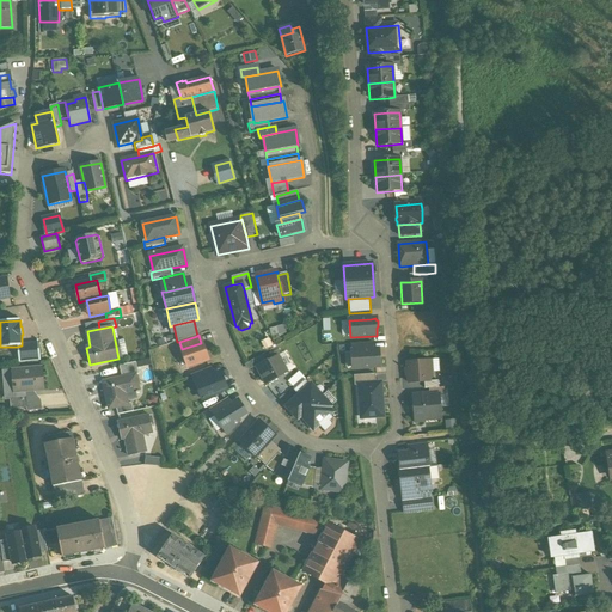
[(201,343),(182,349),(188,367),(208,361),(202,342),(201,343)]
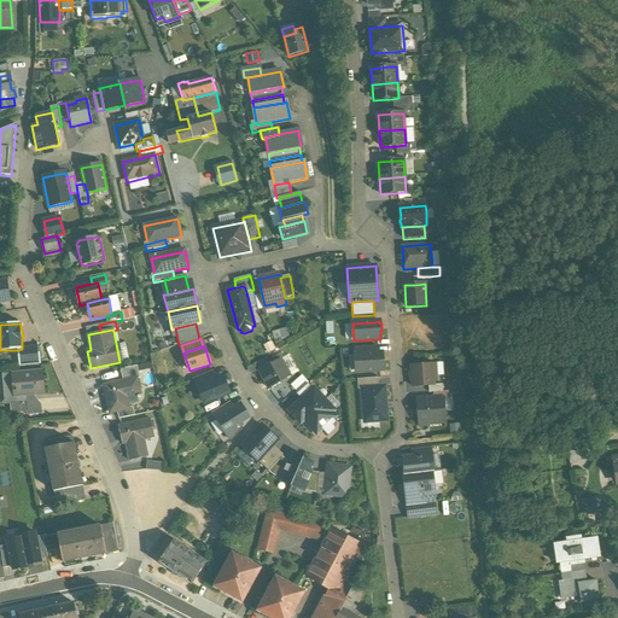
[(22,349),(17,350),(18,367),(41,365),(39,348),(22,349)]
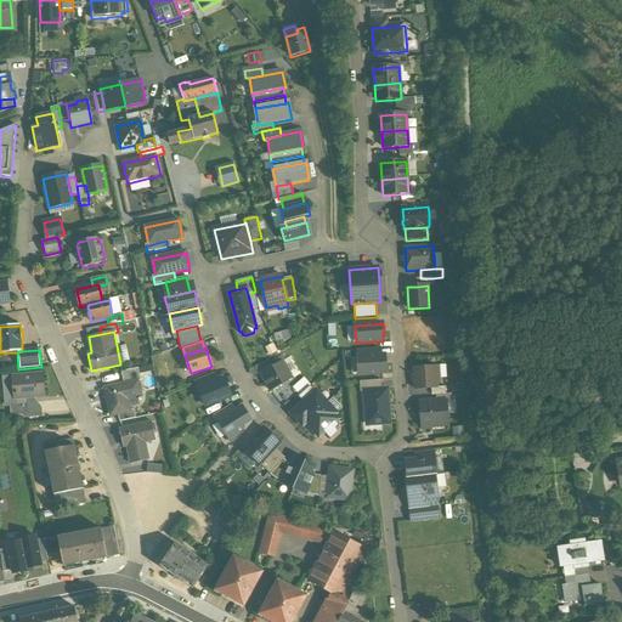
[(379,356),(357,357),(358,375),(385,373),(384,356),(379,356)]
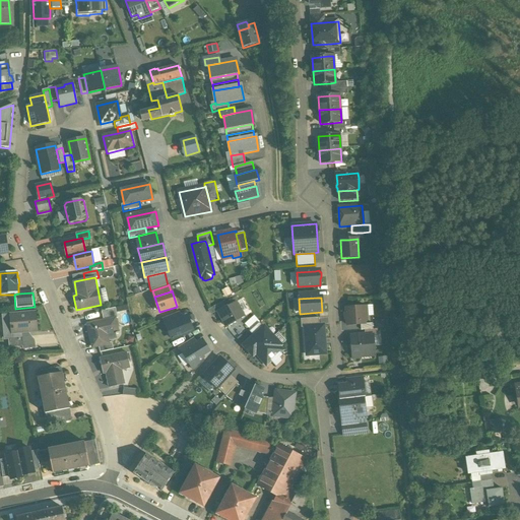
[(236,303),(228,307),(226,307),(217,312),(226,328),(236,323),(236,322),(244,317),(236,303)]
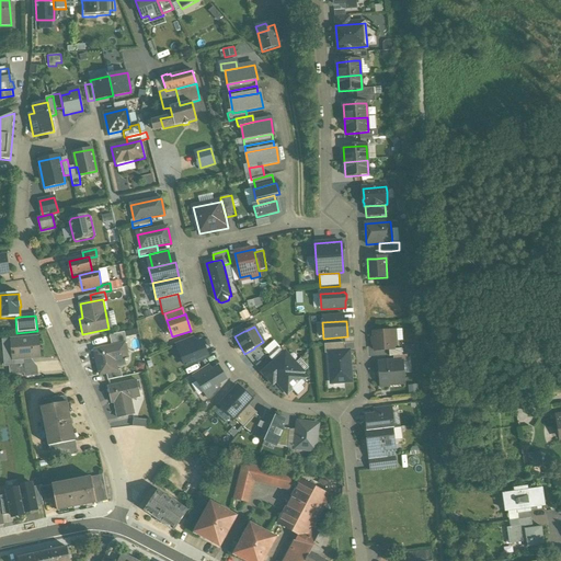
[(392,331),(373,333),(375,352),(389,351),(393,350),(393,346),(396,346),(395,340),(392,341),(392,331)]
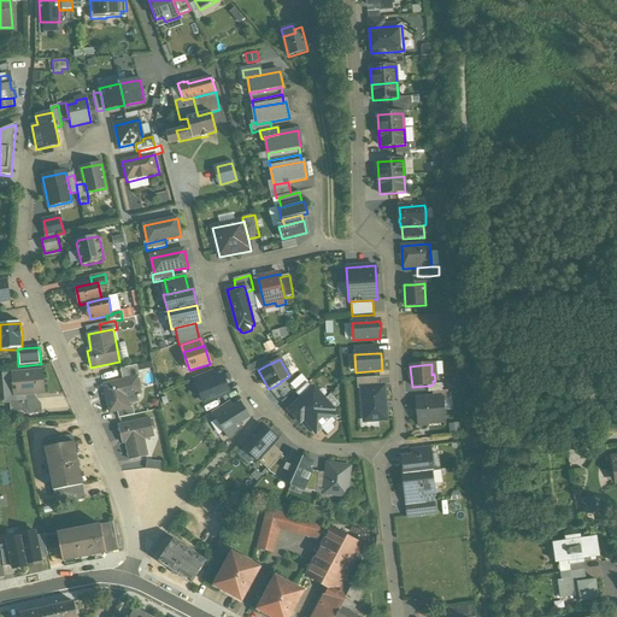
[(137,365),(121,369),(124,381),(137,378),(140,377),(137,365)]
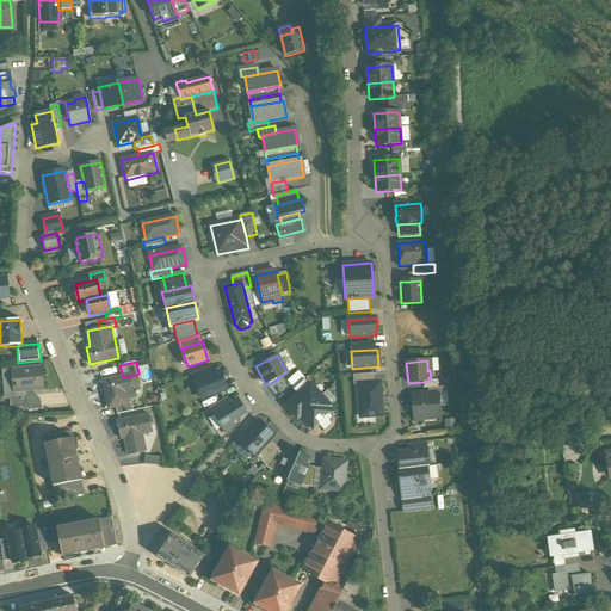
[(42,368),(13,371),(16,392),(26,392),(43,389),(42,368)]
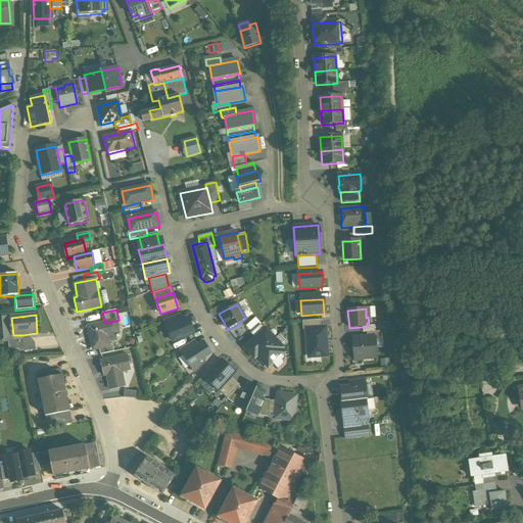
[(180,315),(163,321),(167,329),(168,328),(168,327),(183,321),(180,315)]
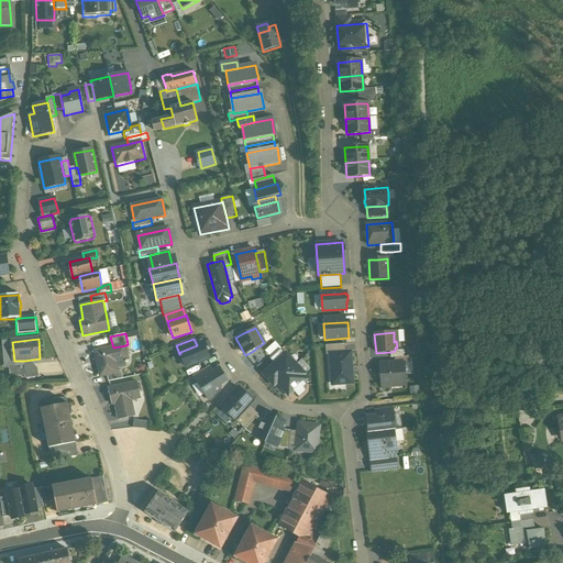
[(12,342),(3,343),(6,367),(10,367),(24,366),(24,361),(14,361),(12,342)]
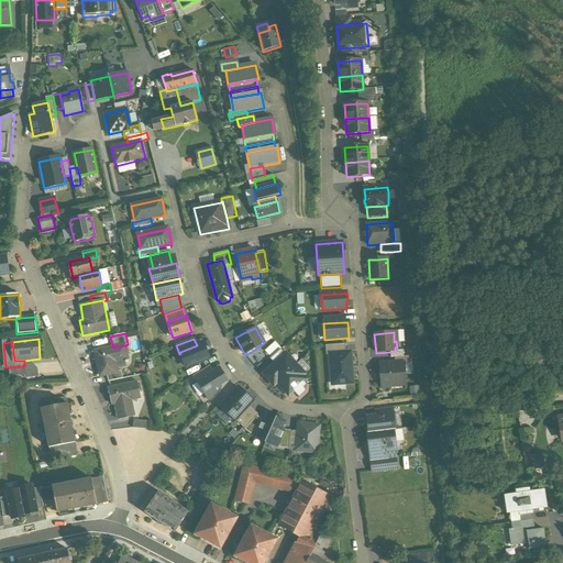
[(197,345),(180,352),(180,353),(187,368),(209,359),(202,342),(197,345)]
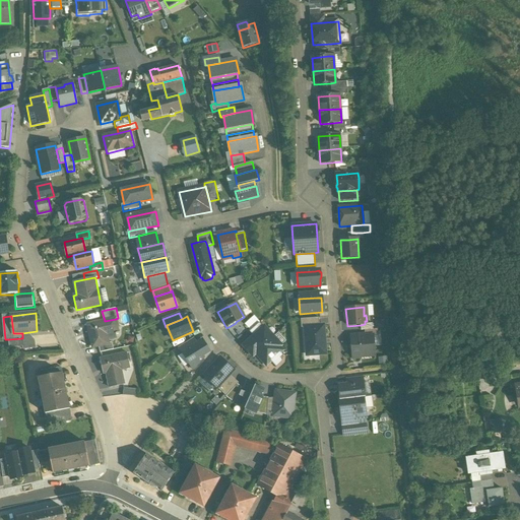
[(105,321),(87,325),(92,347),(99,346),(109,344),(109,343),(107,335),(119,332),(116,319),(105,321)]
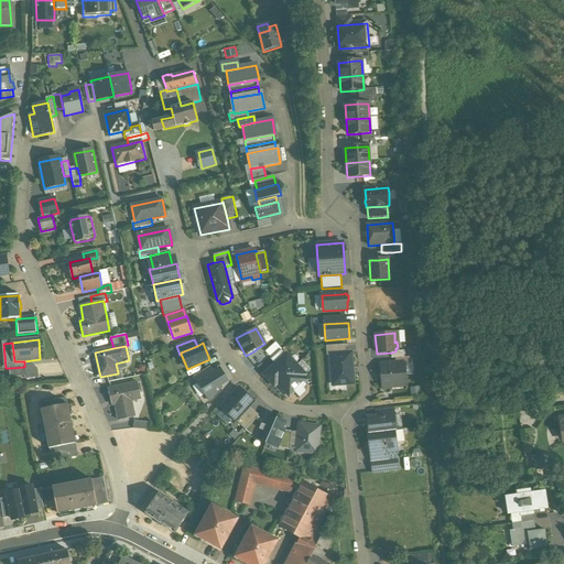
[(331,356),(346,355),(346,346),(326,347),(326,356),(331,356)]
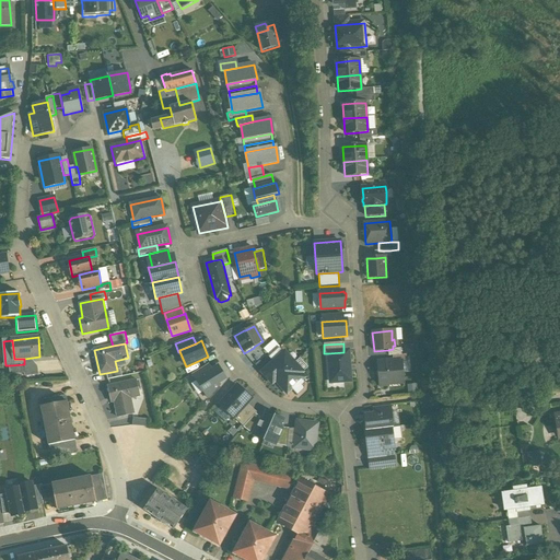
[(269,358),(272,362),(282,352),(279,349),(269,358)]
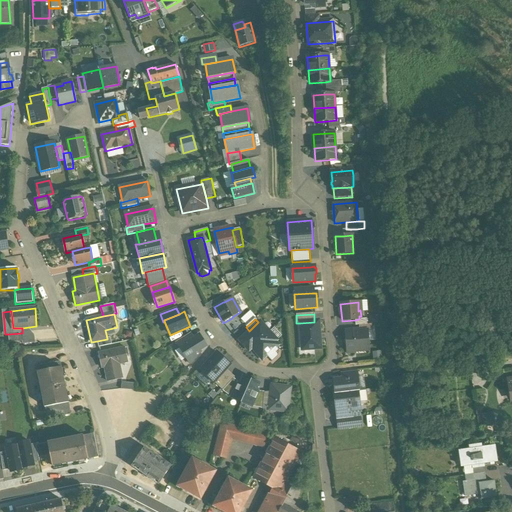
[(269,334),(258,322),(249,331),(239,340),(249,351),(252,349),(269,334)]
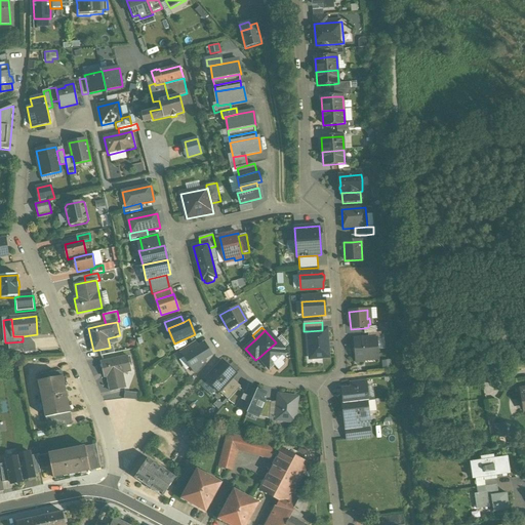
[(322,330),(308,331),(310,359),(329,358),(327,330),(322,330)]
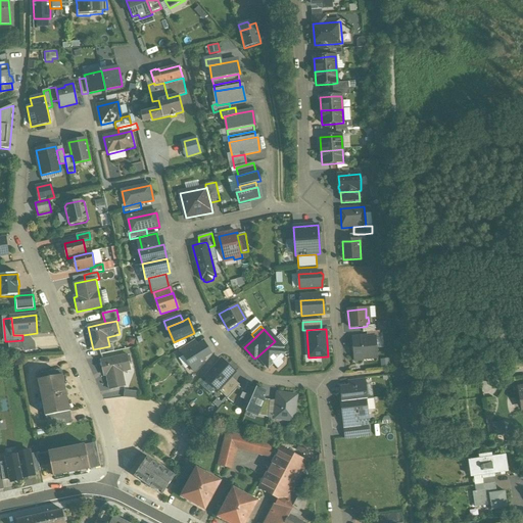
[(367,338),(354,339),(354,345),(352,348),(352,351),(354,352),(355,352),(355,355),(353,355),(354,362),(363,361),(363,359),(376,358),(374,338),(367,338)]
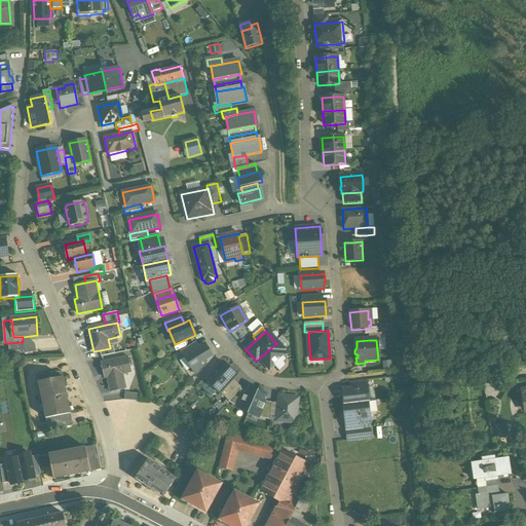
[(23,342),(9,343),(9,352),(23,350),(24,350),(24,347),(23,342)]
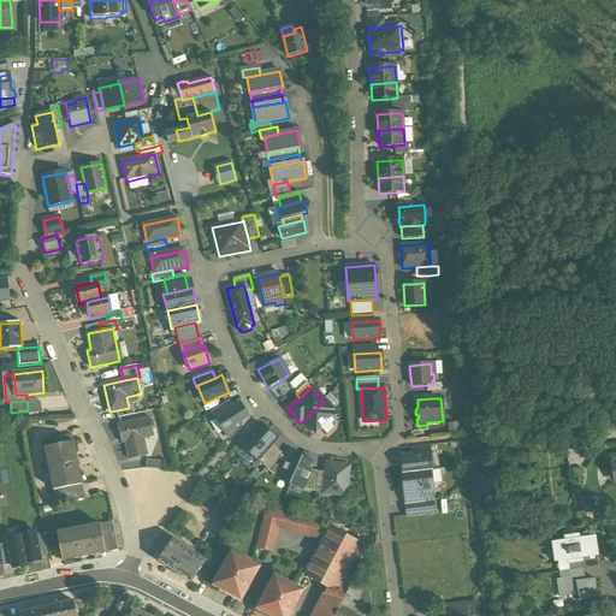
[(234,408),(230,401),(211,412),(215,420),(217,419),(215,418),(234,408)]
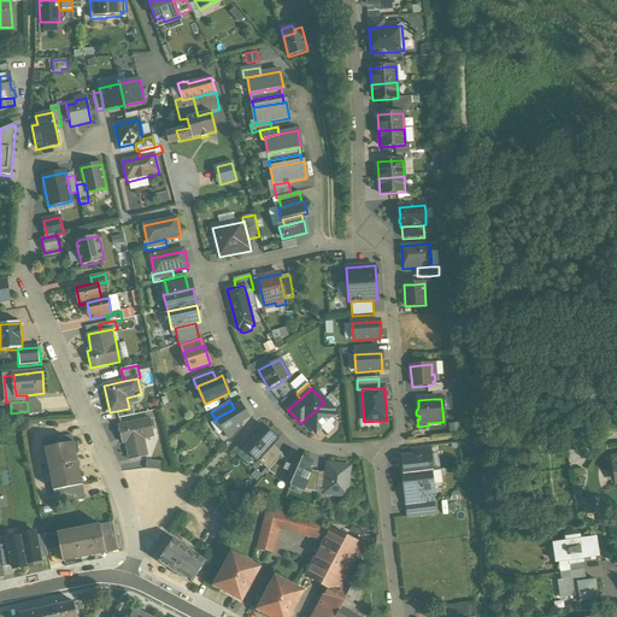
[(336,416),(324,403),(304,421),(317,434),(322,429),(333,418),(336,416)]
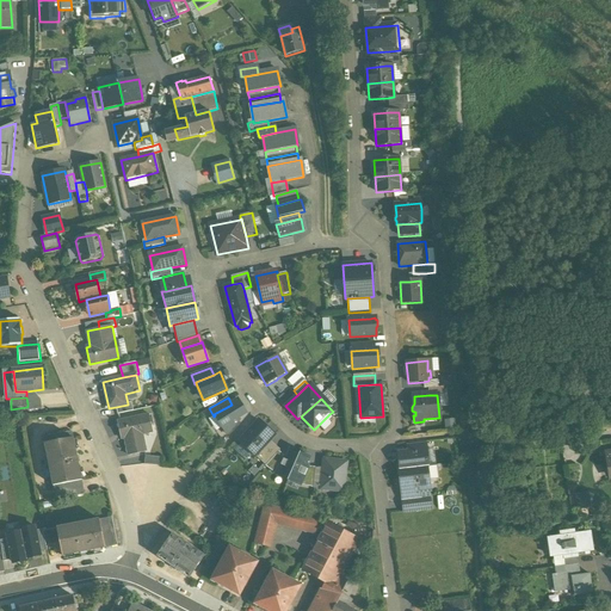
[(232,405),(214,414),(215,415),(227,434),(246,414),(238,400),(232,405)]
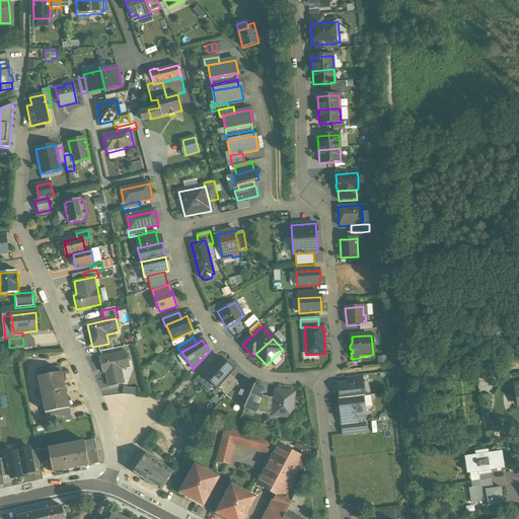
[(108,344),(98,346),(100,352),(114,349),(112,342),(108,343),(108,344)]
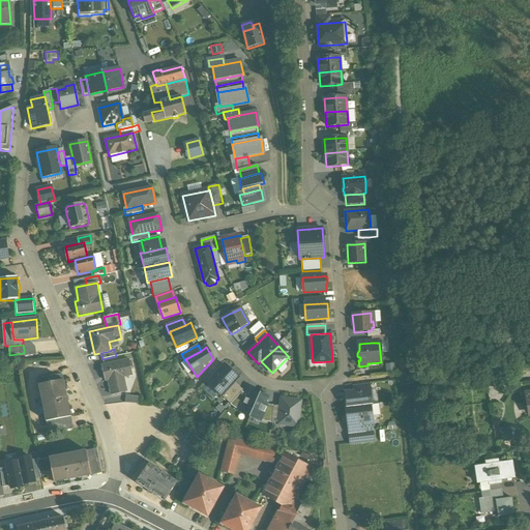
[(286,359),(276,369),(282,374),(288,367),(289,362),(286,359)]
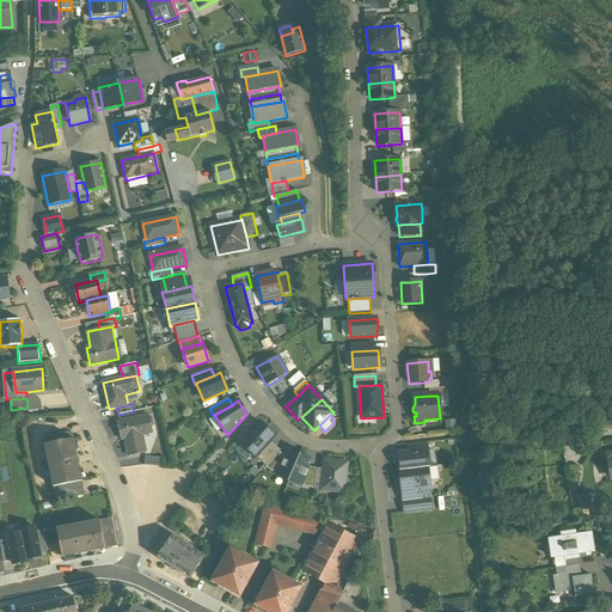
[(150,416),(117,422),(122,440),(126,440),(129,457),(147,453),(142,435),(153,433),(150,416)]
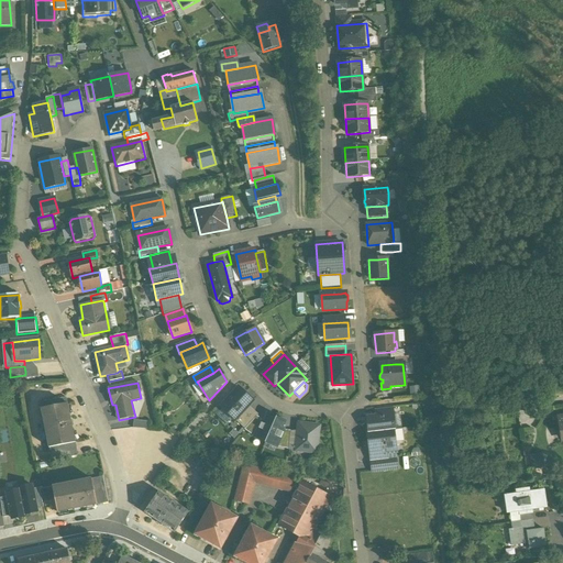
[(221,407),(235,420),(249,406),(253,401),(239,388),(221,407)]
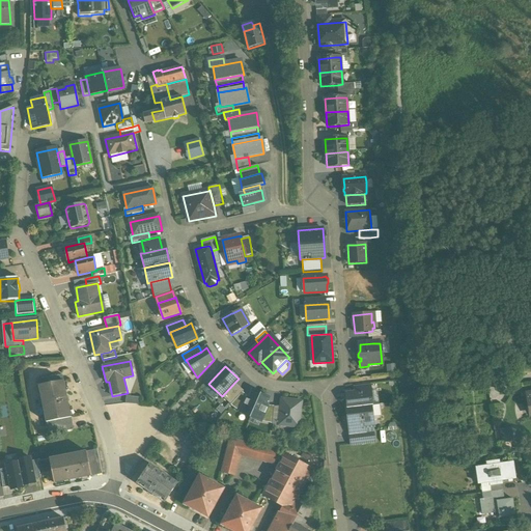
[(62,375),(38,380),(39,386),(63,382),(62,375)]
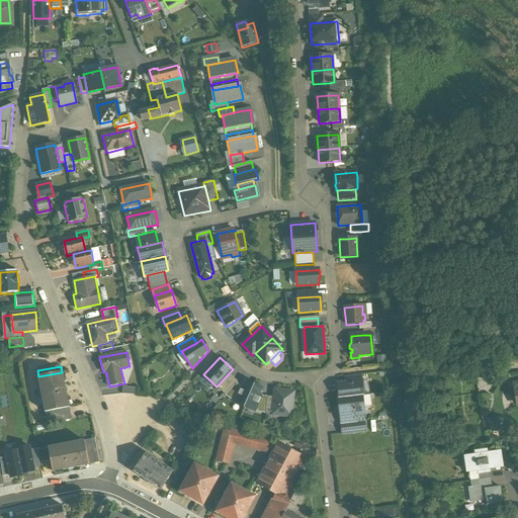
[(62,372),(38,376),(46,412),(69,408),(62,372)]
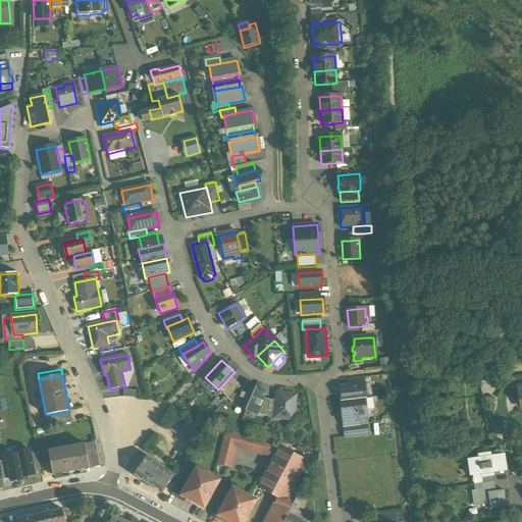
[(230,376),(218,389),(227,399),(239,386),(240,385),(230,376)]
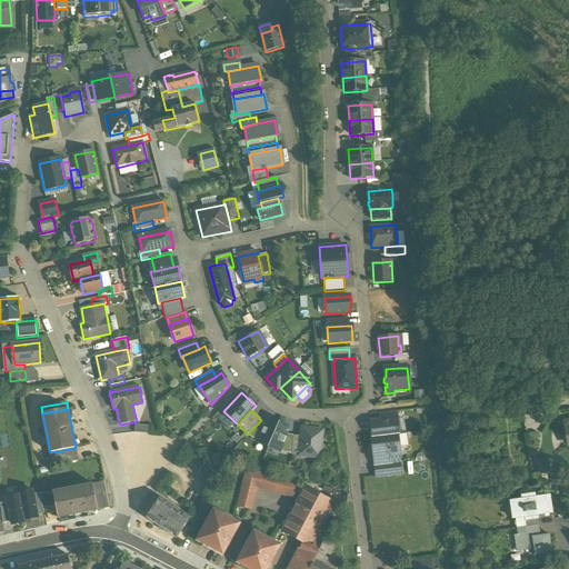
[(258,442),(269,447),(279,423),(268,418),(265,426),(258,442)]
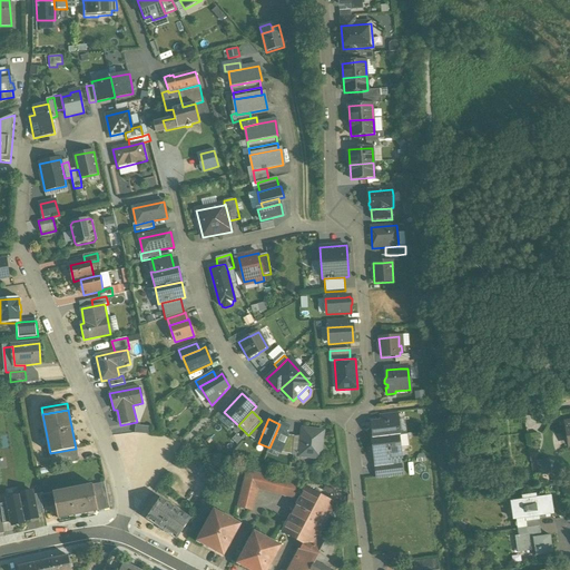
[(380,422),(372,423),(373,439),(399,435),(399,436),(400,435),(397,420),(380,422)]
